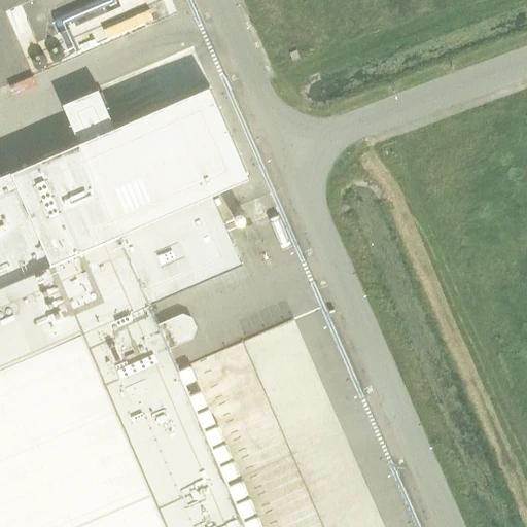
[(119,233),(0,284),(0,526),(247,526),(169,347),(192,337),(196,326),(173,318),(159,324),(150,303),(243,262),(212,191),(119,233)]
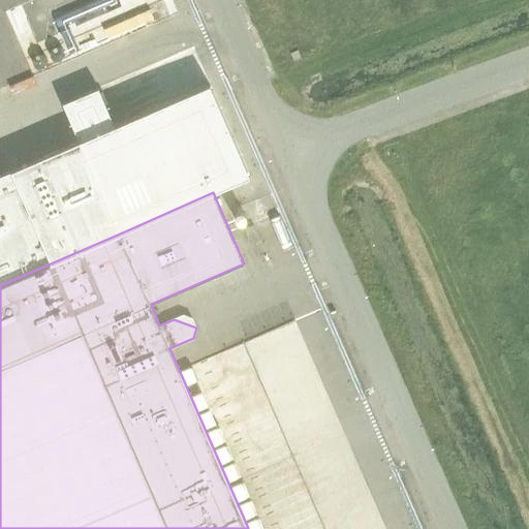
[(244,229),(250,244),(260,240),(253,225),(244,229)]
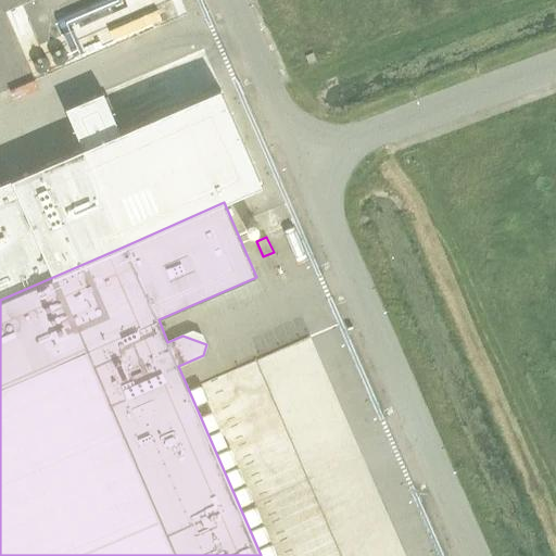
[(203,374),(189,378),(196,404),(210,400),(203,374)]
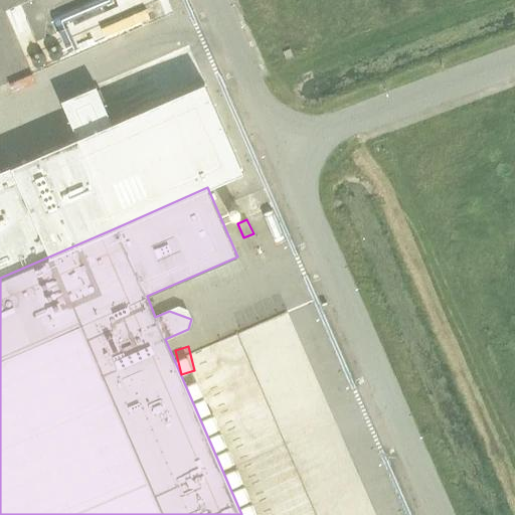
[(328,384),(319,393),(367,442),(376,433),(328,384)]
